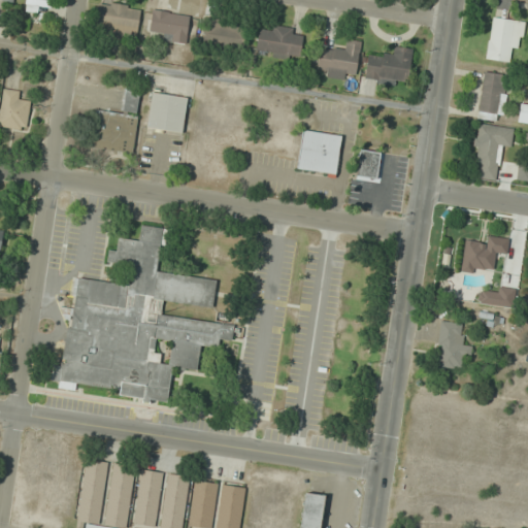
[(26,0),(25,7),(51,10),(52,0),(26,0)]
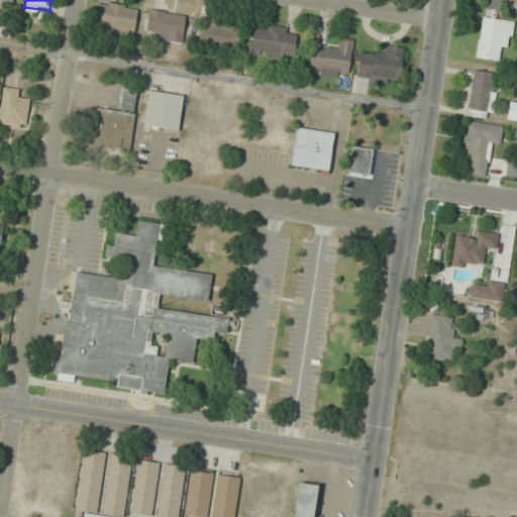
[(92,33),(133,38),(137,7),(96,2),(92,33)]
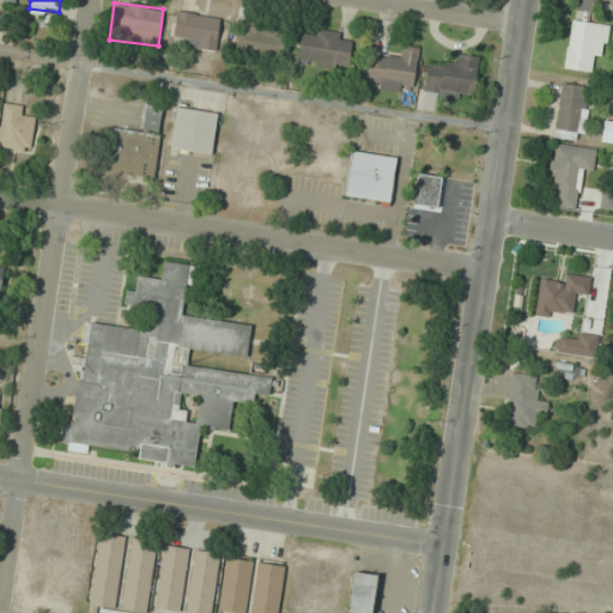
[(216,49),(220,18),(177,12),(173,43),(216,49)]
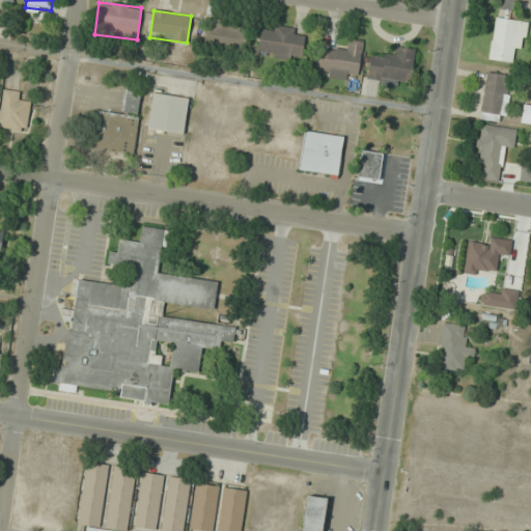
[(511,62),(513,49),(524,50),(528,22),(495,17),(487,59),(511,62)]
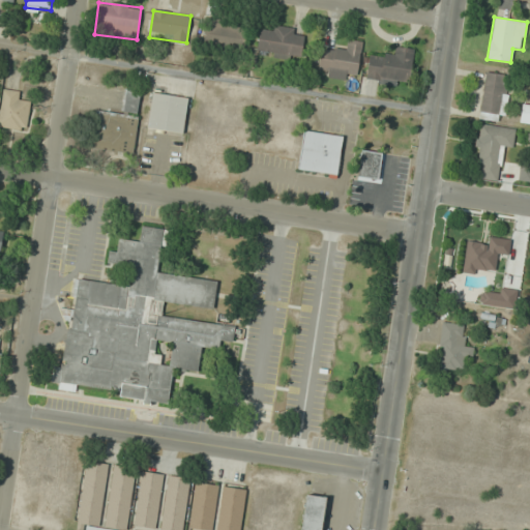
[(242,50),(246,26),(207,19),(202,42),(242,50)]
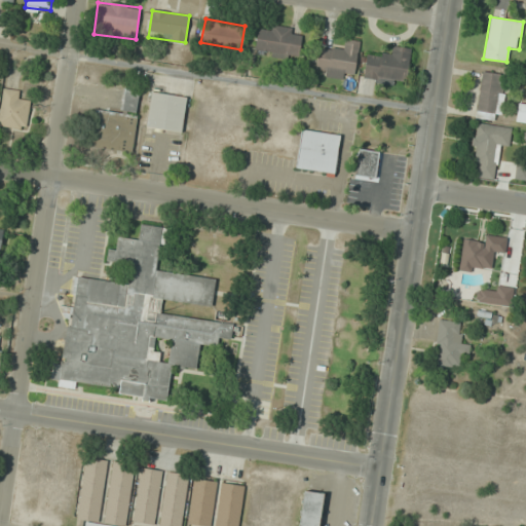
[(289,59),(290,52),(299,54),(302,37),(293,35),(294,28),(270,24),(268,32),(258,30),(254,52),(289,59)]
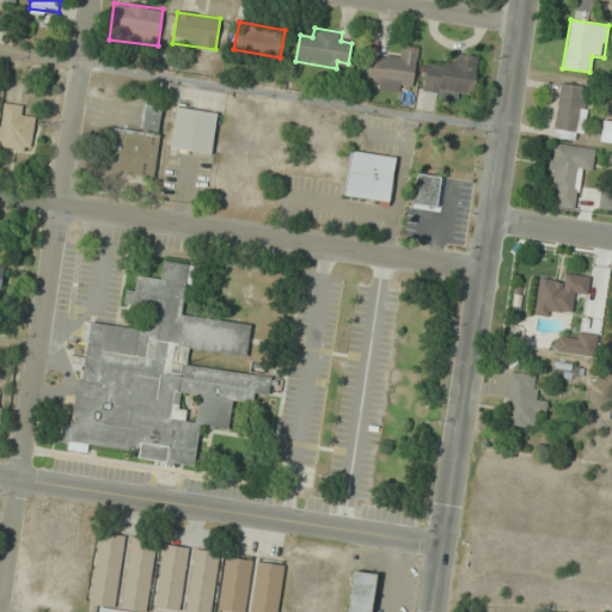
[(414,84),(418,49),(397,46),(396,56),(371,54),(368,78),(379,79),(377,90),(401,92),(402,83),(414,84)]
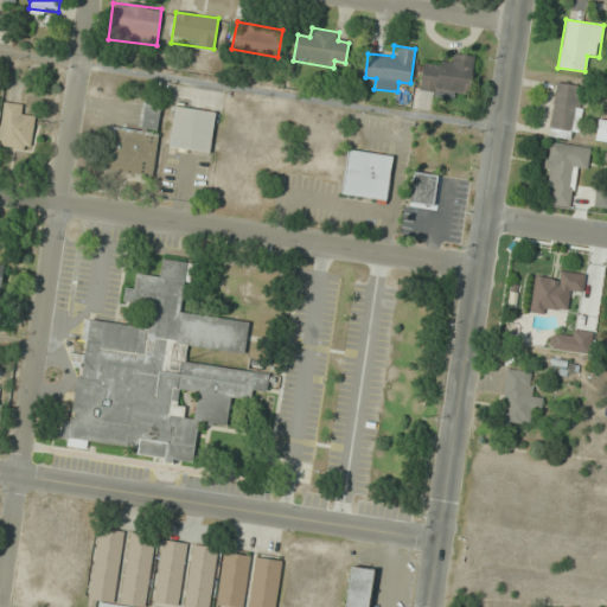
[(474,56),(451,52),(449,64),(423,61),(419,93),(457,97),(458,93),(470,94),(474,56)]
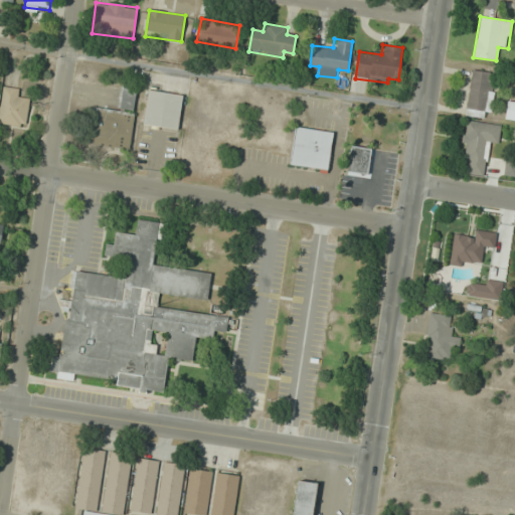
[(465,116),(483,118),(485,111),(491,112),(497,73),(472,70),(465,116)]
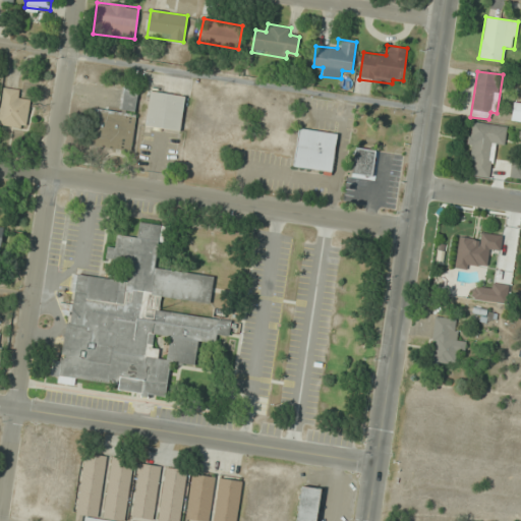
[(20,91),(3,88),(0,112),(0,123),(25,127),(29,101),(19,100),(20,91)]
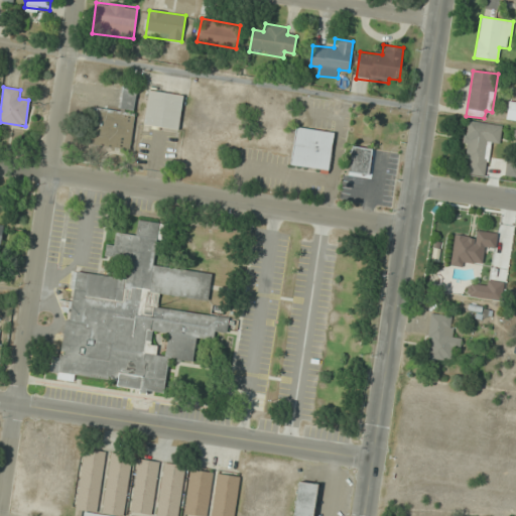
[(130,150),(137,89),(122,87),(119,110),(93,107),(88,145),(130,150)]
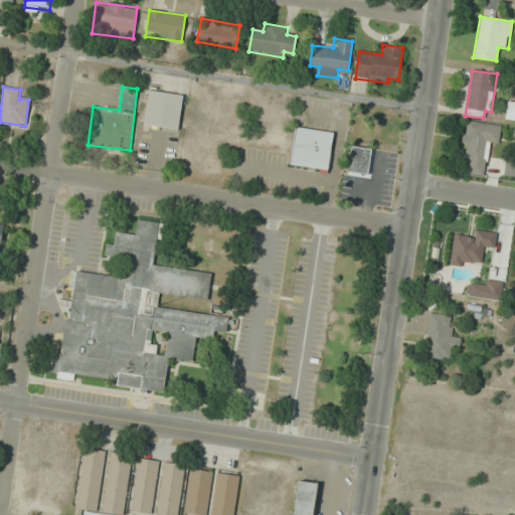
[(183,96),(148,90),(142,125),(178,131),(183,96)]
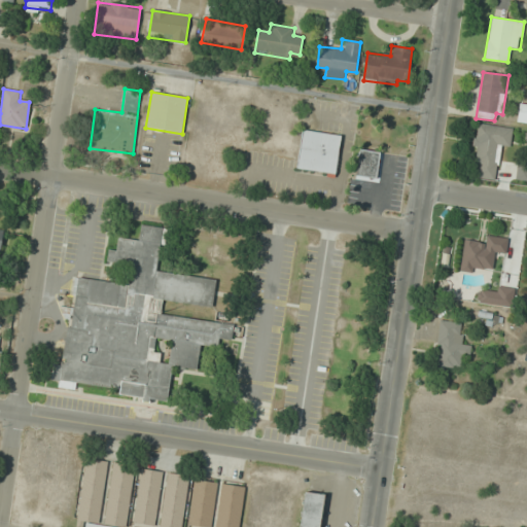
[(526,104),(520,103),(516,120),(526,123),(526,104)]
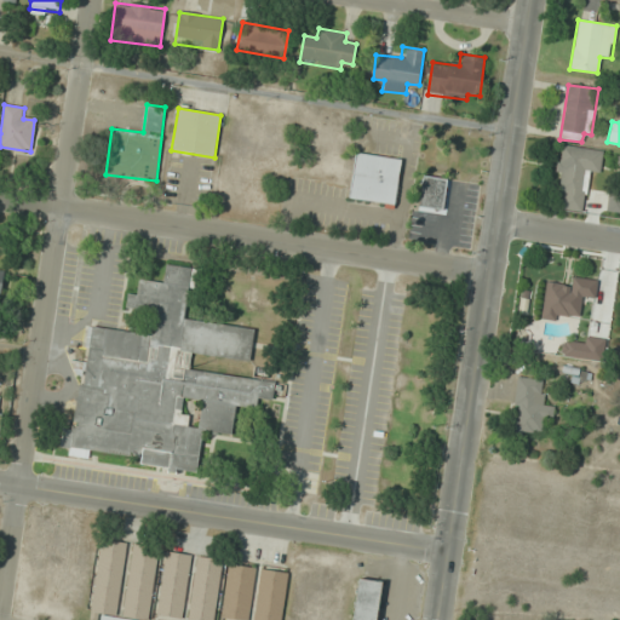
[(602,150),(561,145),(556,193),(563,194),(562,208),(583,211),(586,172),(600,173),(602,150)]
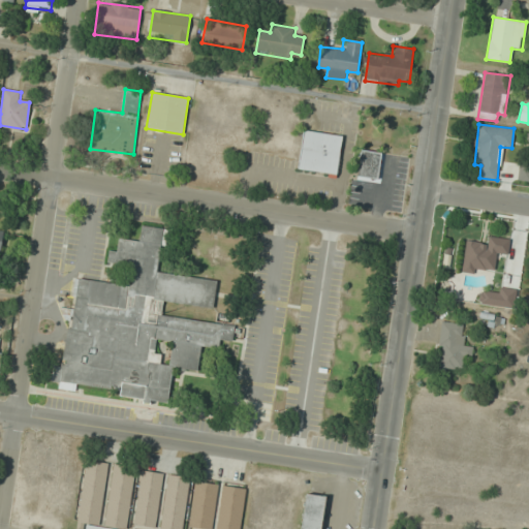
[(342,134),(302,130),(298,170),(338,175),(342,134)]
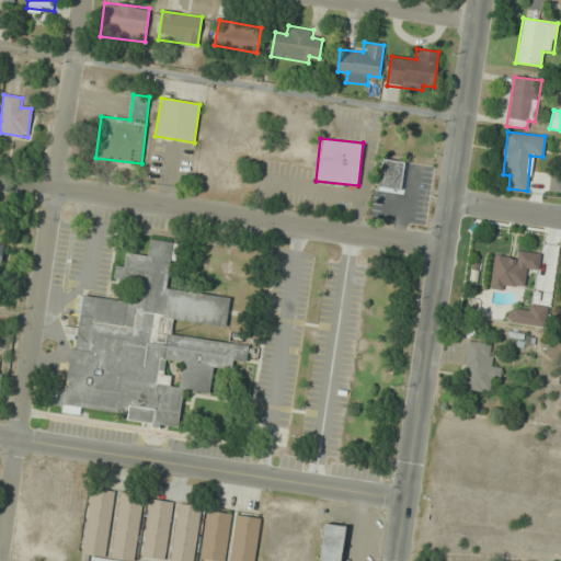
[(404,162),(382,159),(378,186),(401,190),(404,162)]
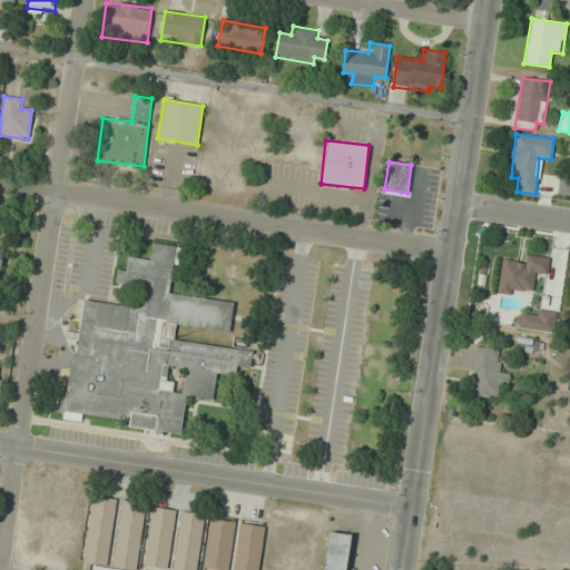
[(80,301),(69,396),(58,394),(55,415),(81,418),(81,419),(182,431),(185,397),(213,400),(216,373),(236,375),(237,366),(251,367),(253,351),(174,341),(176,325),(229,331),(233,302),(170,294),(176,246),(151,243),(150,259),(128,257),(126,271),(118,269),(116,285),(144,288),(141,307),(80,301)]
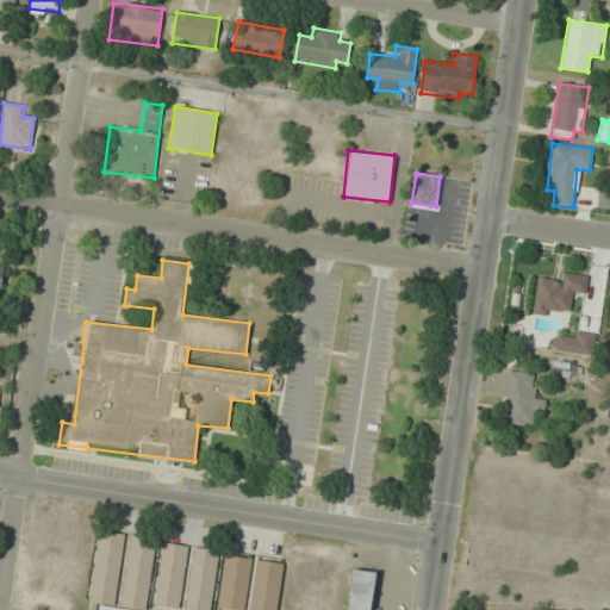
[(537,279),(531,313),(554,317),(555,307),(574,310),(580,275),(560,272),(558,282),(537,279)]
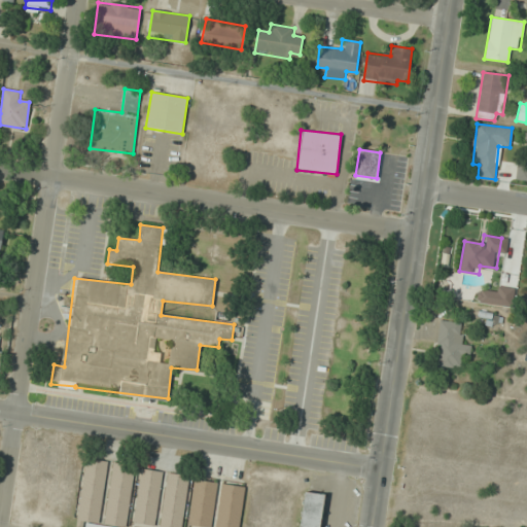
[(469,345),(462,345),(462,322),(436,322),(437,367),(460,367),(460,361),(469,361),(469,345)]
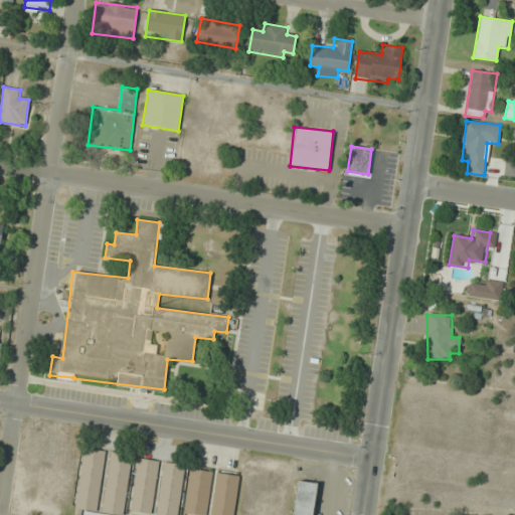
[(124,514),(131,456),(110,453),(103,513),(97,512),(105,451),(82,448),(73,514),(124,514)]
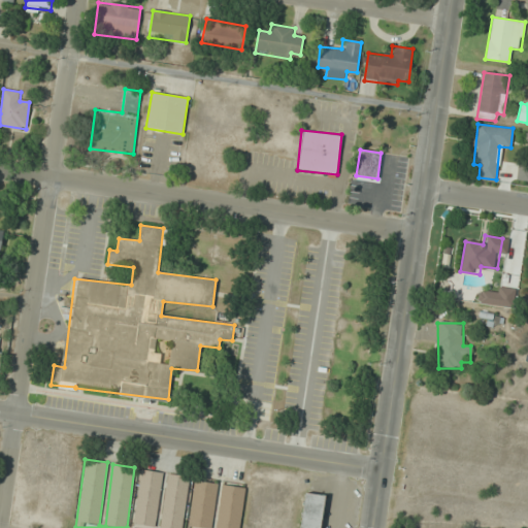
[(155,527),(163,472),(140,469),(133,524),(155,527)]
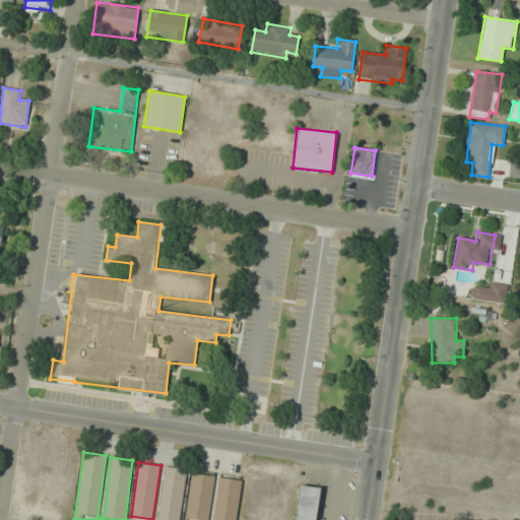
[(157,519),(179,519),(186,469),(165,466),(157,519)]
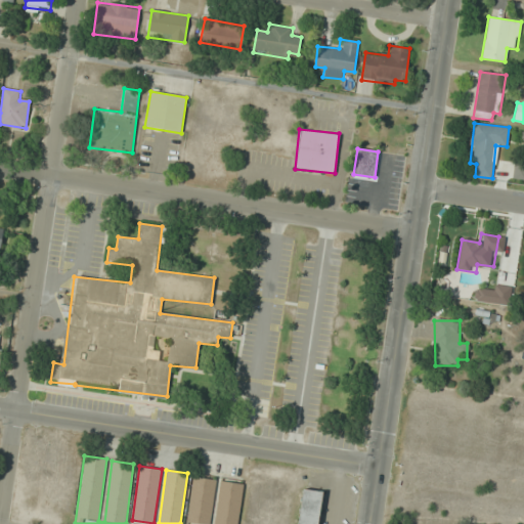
[(210,523),(216,479),(192,476),(187,523),(201,523),(210,523)]
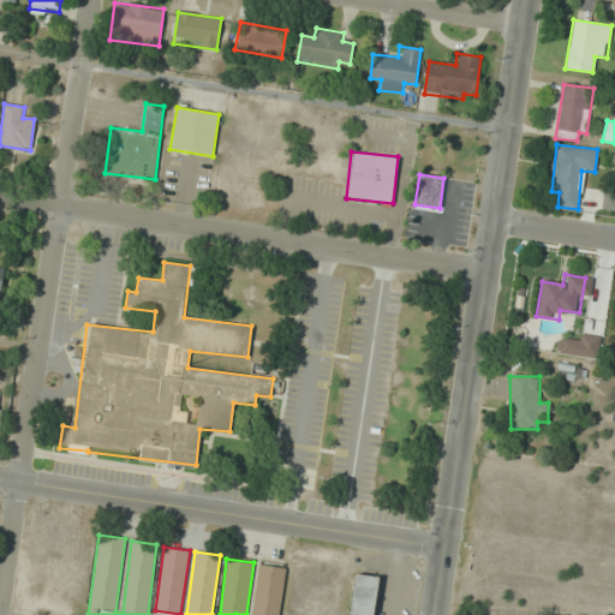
[(250,614),(278,614),(285,567),(258,563),(250,614)]
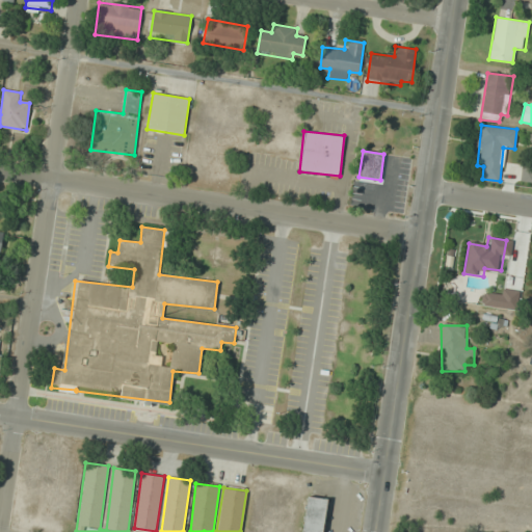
[(301,531),(322,531),(327,498),(307,495),(301,531)]
